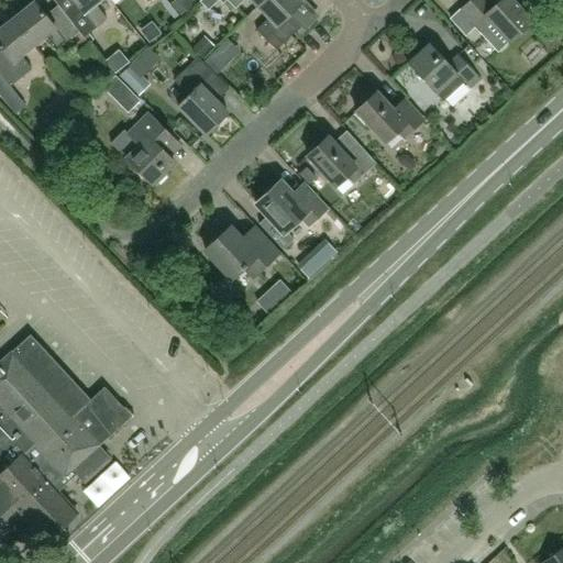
[(108,20),(96,4),(101,0),(73,0),(76,3),(65,13),(80,33),(80,32),(85,39),(108,20)]
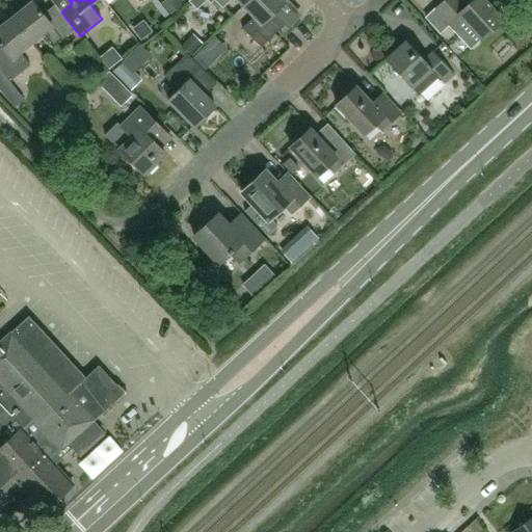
[(285,3),(282,0),(250,0),(244,7),(255,18),(242,29),(261,48),(283,26),(272,16),(285,3)]
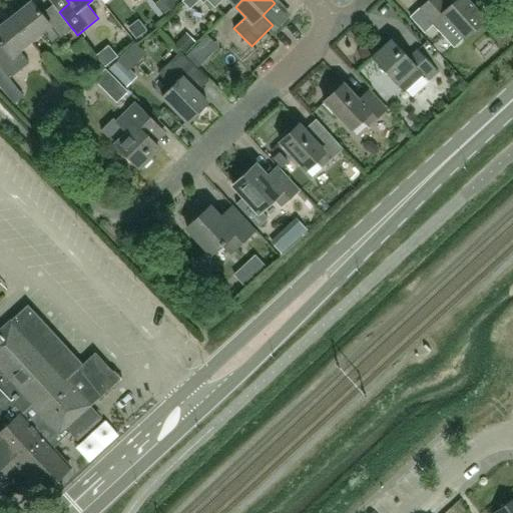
[(337,0),(335,2),(348,13),(359,0),(337,0)]
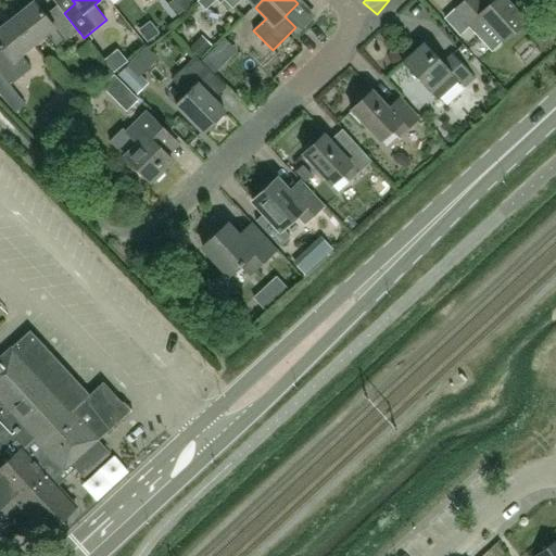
[(465,0),(454,10),(469,26),(474,32),(483,23),(501,41),(502,42),(526,21),(506,0),(493,0),(491,3),(488,0),(465,0)]
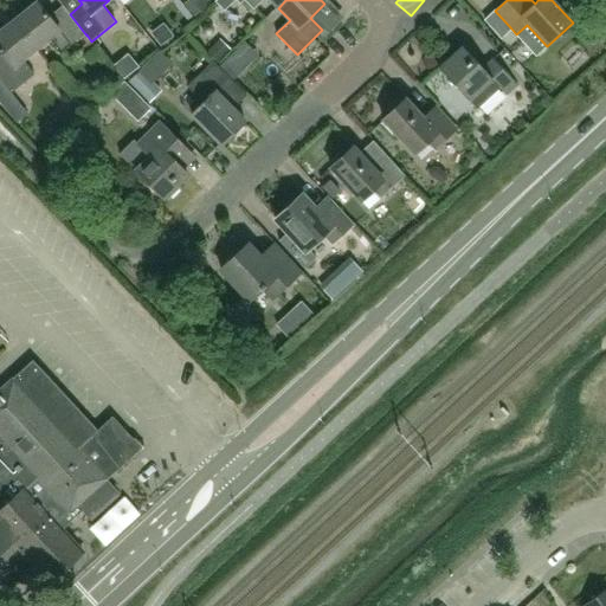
[(38,2),(14,21),(38,49),(50,39),(63,55),(86,36),(70,14),(63,6),(49,17),(38,2)]
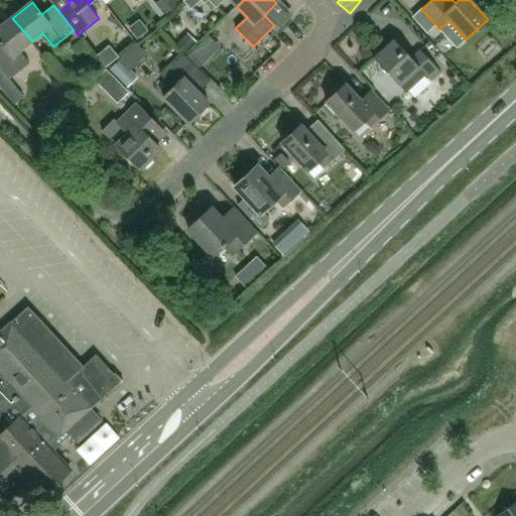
[(0,28),(0,67),(10,80),(30,63),(20,51),(32,41),(12,18),(0,28)]
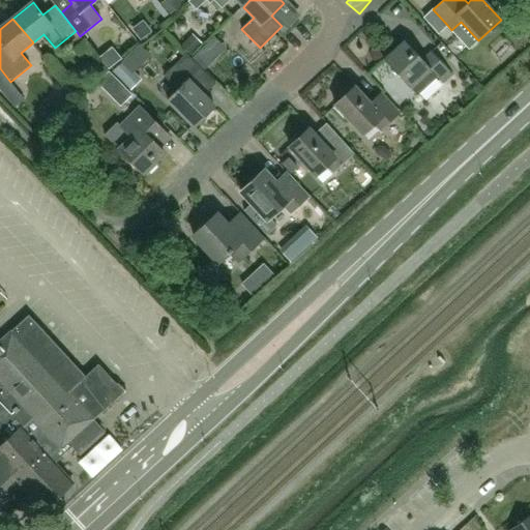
[(114,64),(126,77),(152,52),(140,38),(114,64)]
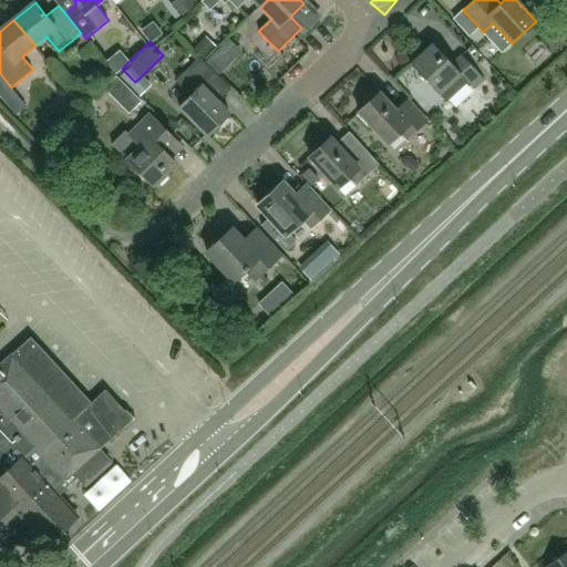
[(410,65),(439,95),(439,94),(446,103),(467,83),(474,90),(484,80),(461,55),(452,64),(432,44),(410,65)]
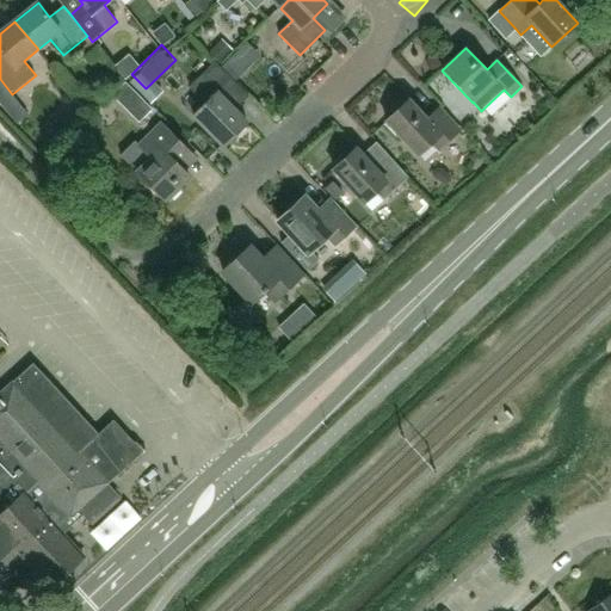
[(223,146),(246,124),(222,99),(236,86),(216,65),(190,88),(207,105),(195,116),(223,146)]
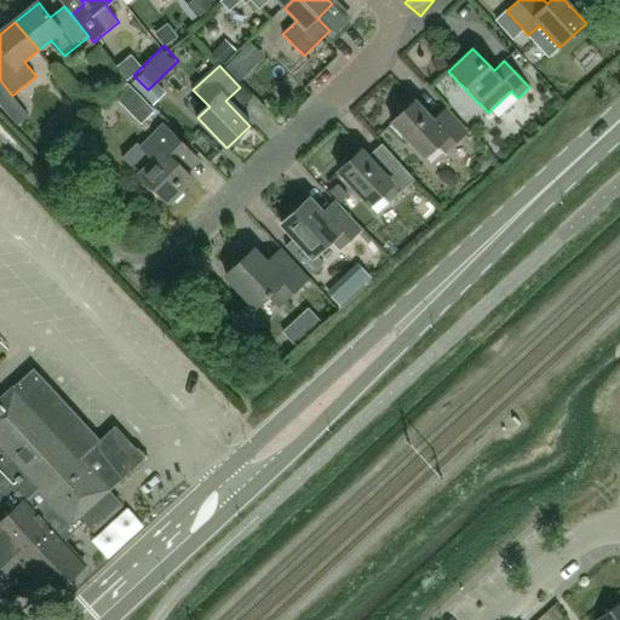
[(445,150),(465,131),(445,109),(434,120),(414,101),(392,122),(424,155),(437,142),(445,150)]
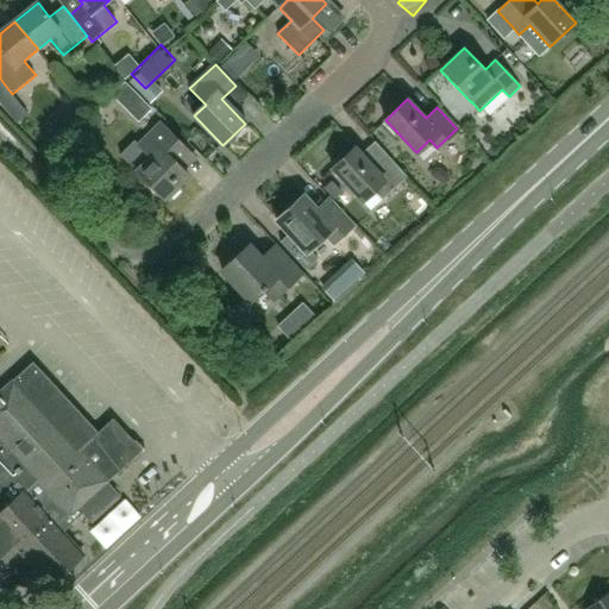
[(135,142),(120,156),(137,174),(164,201),(168,198),(170,200),(180,190),(177,188),(189,176),(183,170),(196,158),(190,152),(162,124),(139,146),(135,142)]
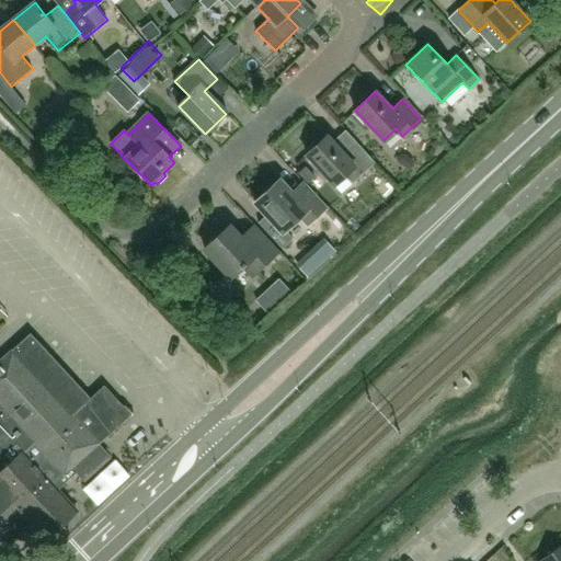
[(305,156),(341,194),(375,162),(356,144),(343,156),(325,137),(305,156)]
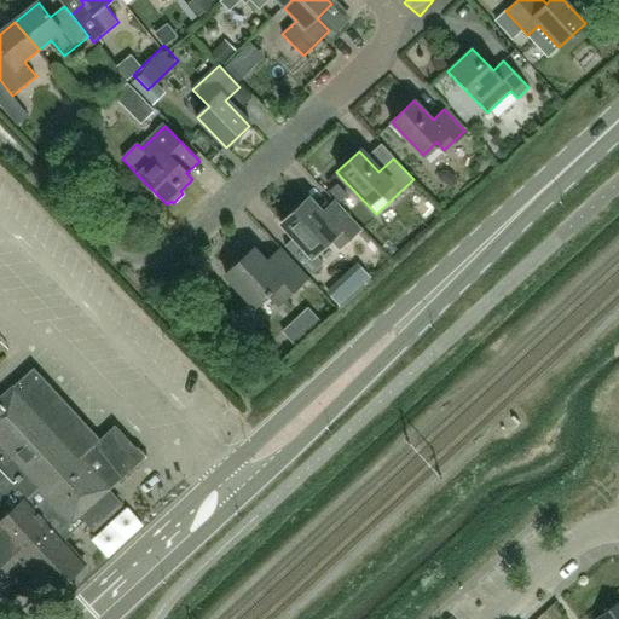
[(308,198),(282,225),(294,238),(285,246),(311,273),(323,262),(313,254),(329,239),(339,249),(359,230),(340,209),(334,203),(323,214),(308,198)]
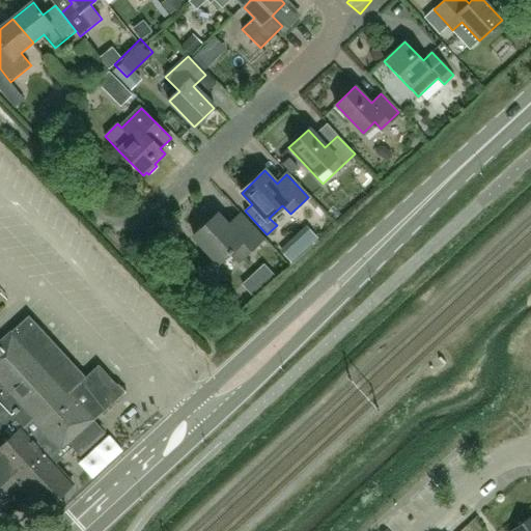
[(239,261),(262,239),(239,214),(226,225),(217,214),(193,236),(219,263),(230,252),(239,261)]
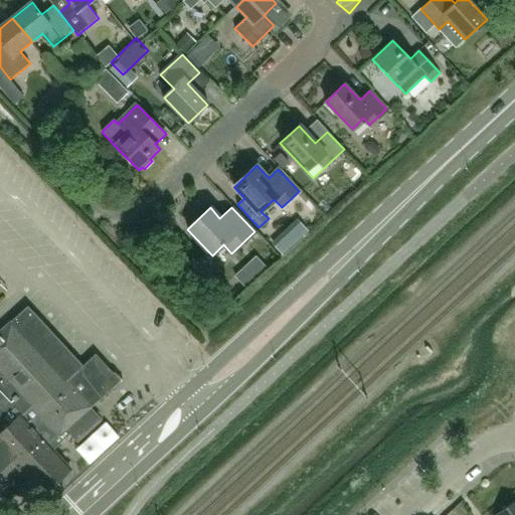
[(0,471),(3,475),(15,464),(43,495),(70,470),(52,451),(70,435),(75,440),(99,418),(90,407),(106,393),(113,387),(110,384),(107,380),(113,374),(96,355),(83,366),(27,307),(0,332),(0,471)]
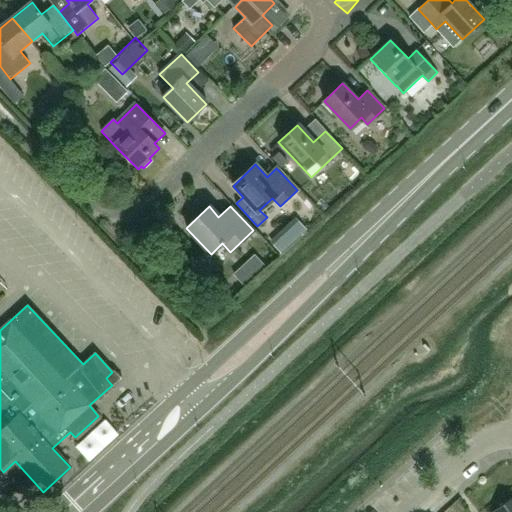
[(511,511),(511,498),(493,511),(511,511)]
